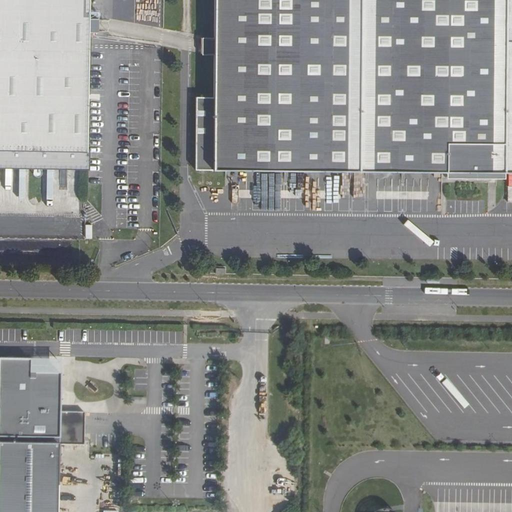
[(0,0),(0,163),(86,165),(88,0),(0,0)]
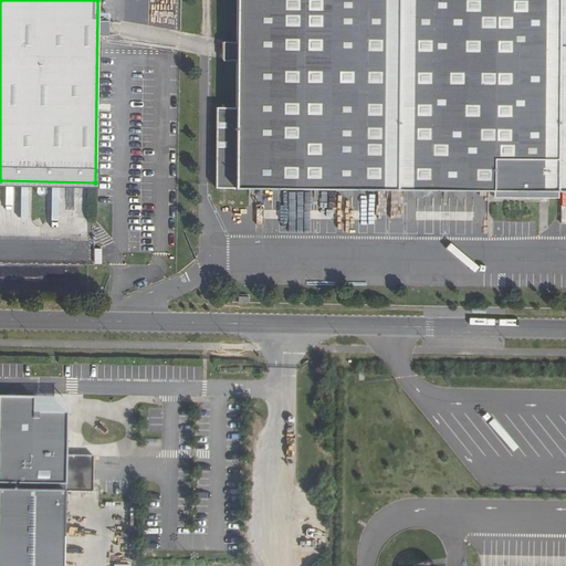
[(236,188),(565,194),(565,0),(238,0),(237,124),(236,188)]
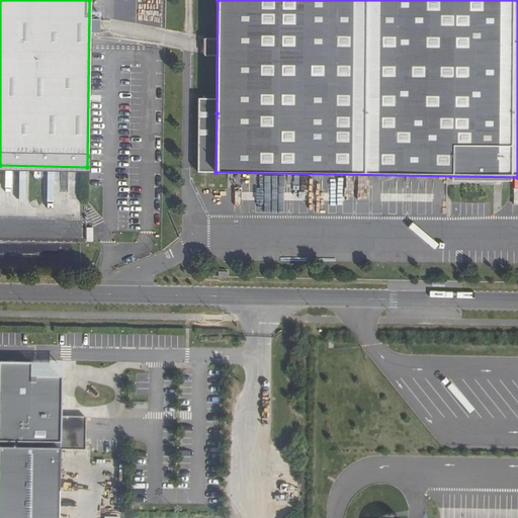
[(203,55),(216,55),(217,38),(203,37),(203,55)]
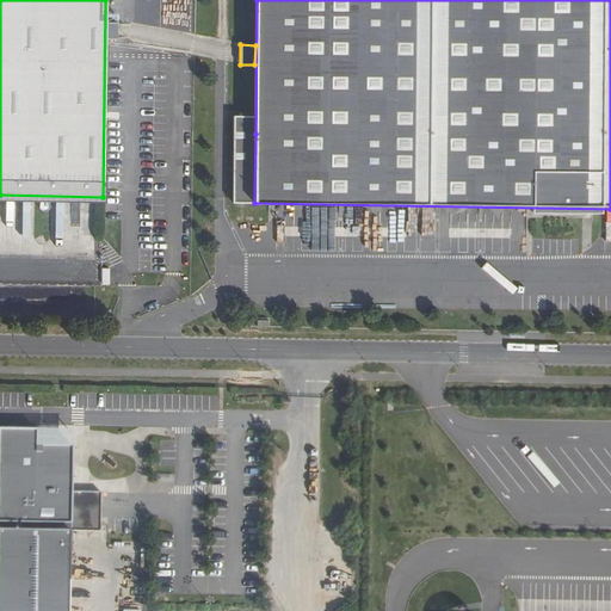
[(233,203),(254,203),(255,134),(234,134),(233,203)]
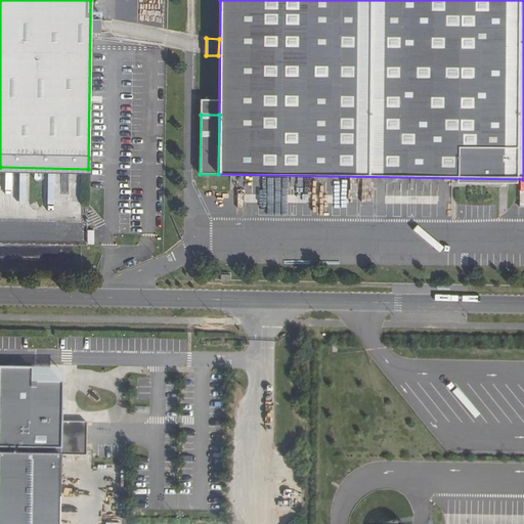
[(0,523),(58,523),(59,455),(87,455),(87,423),(61,422),(61,383),(42,383),(31,383),(31,380),(33,380),(33,375),(32,375),(31,375),(31,372),(15,372),(0,370),(0,523)]
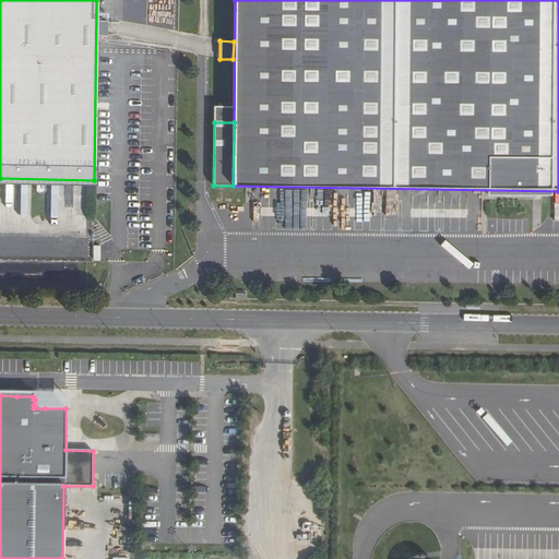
[(66,396),(33,396),(33,400),(34,400),(35,400),(35,405),(33,405),(33,408),(45,408),(66,408),(66,396)]
